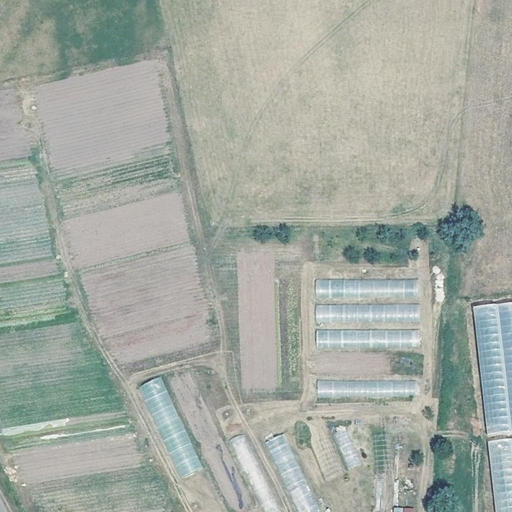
[(417,297),(417,279),(315,281),(316,299),(417,297)]
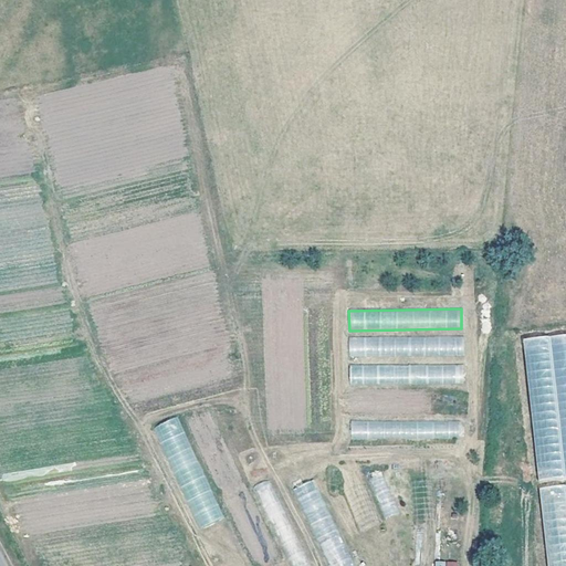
[(565,475),(565,333),(524,337),(537,479),(565,475)]
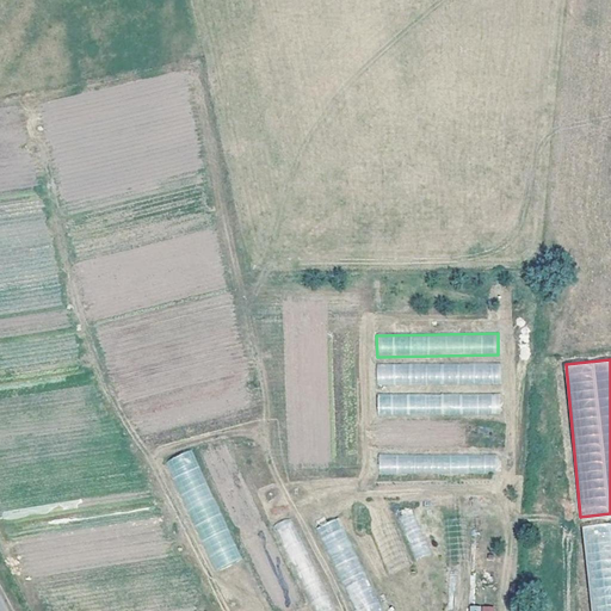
[(501,363),(376,364),(377,386),(501,384),(501,363)]
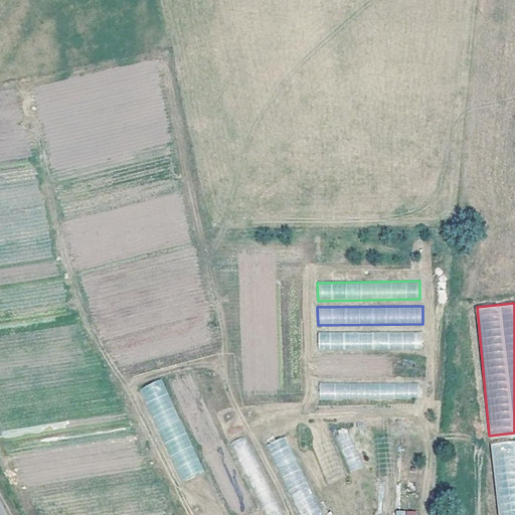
[(422,350),(422,331),(318,333),(318,352),(422,350)]
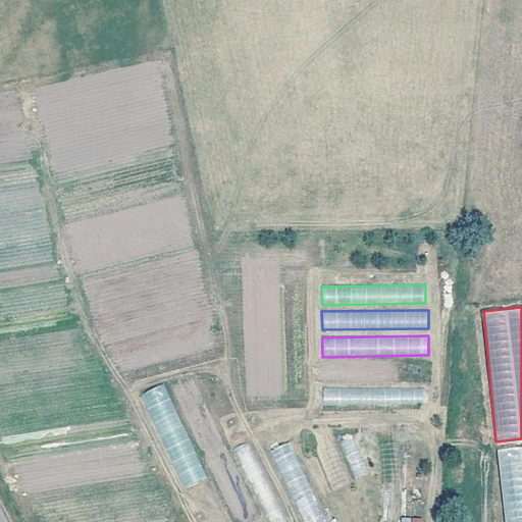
[(191,374),(169,383),(178,404),(184,402),(205,452),(221,445),(191,374)]
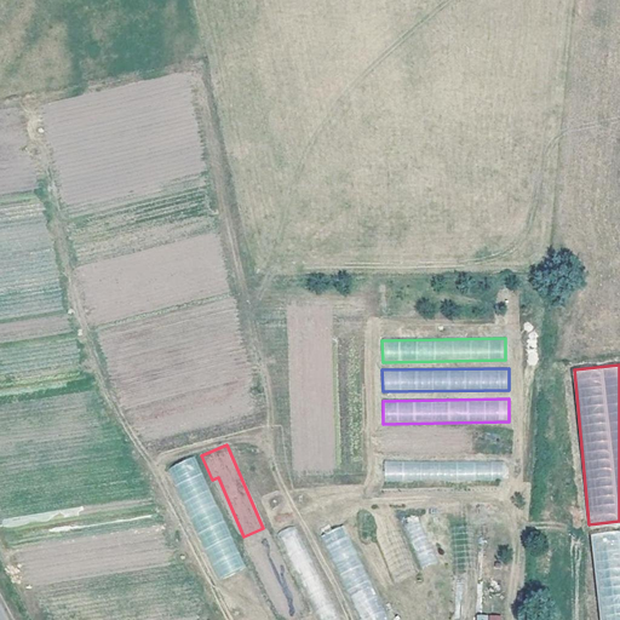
[(384,463),(385,482),(505,480),(504,459),(384,463)]
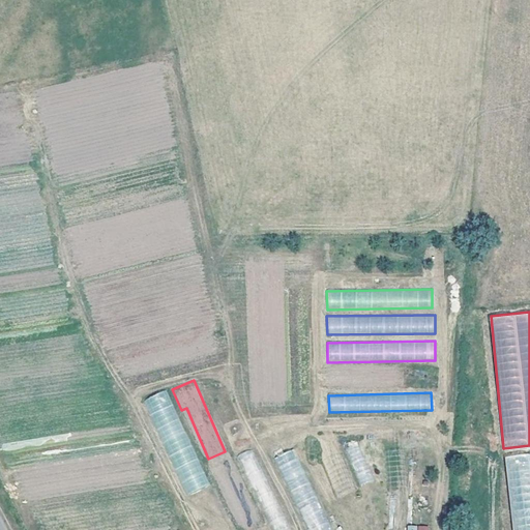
[(186,495),(208,486),(176,413),(154,422),(162,439),(178,432),(184,446),(173,451),(168,453),(186,495)]
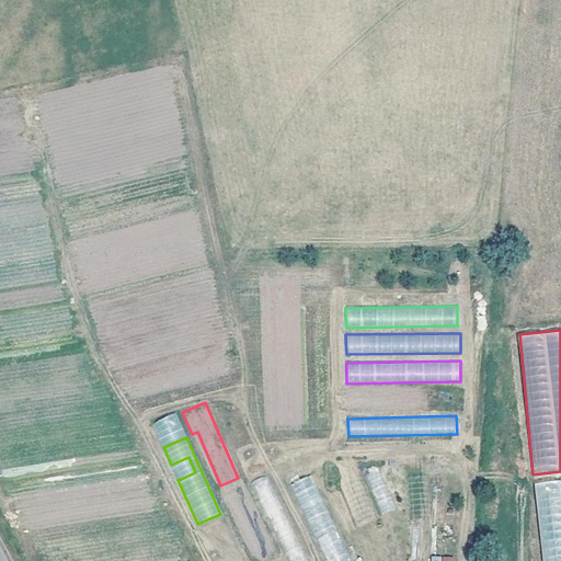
[(293,483),(306,516),(324,508),(311,476),(293,483)]
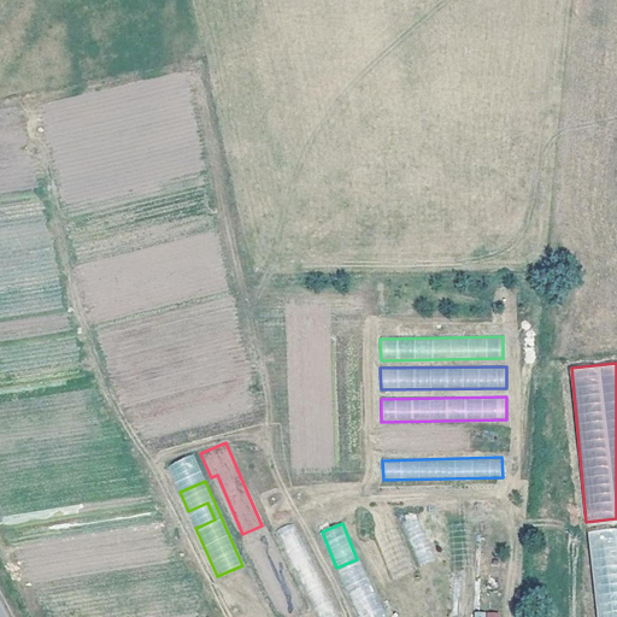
[(616,616),(616,528),(588,530),(597,616),(616,616)]
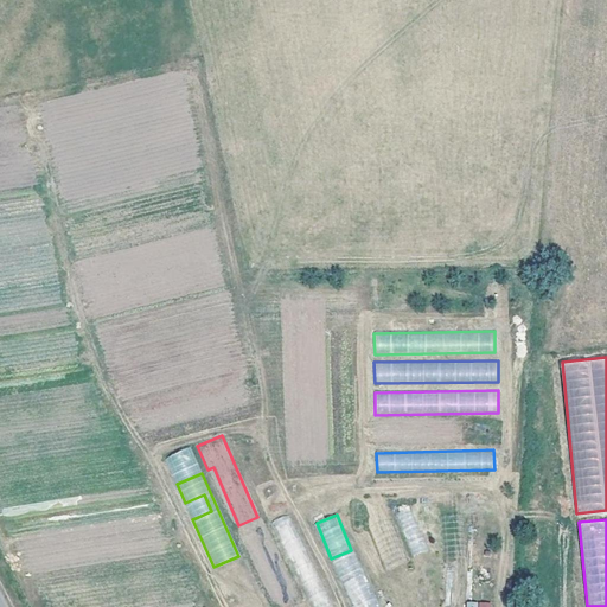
[(342,577),(353,606),(381,606),(364,568),(342,577)]
